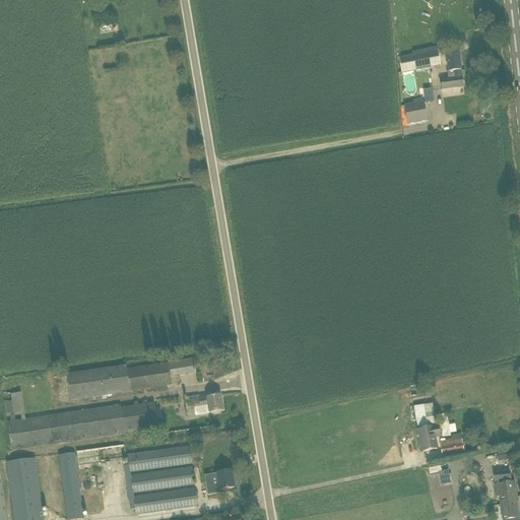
[(441,66),(438,50),(398,58),(402,74),(441,66)]
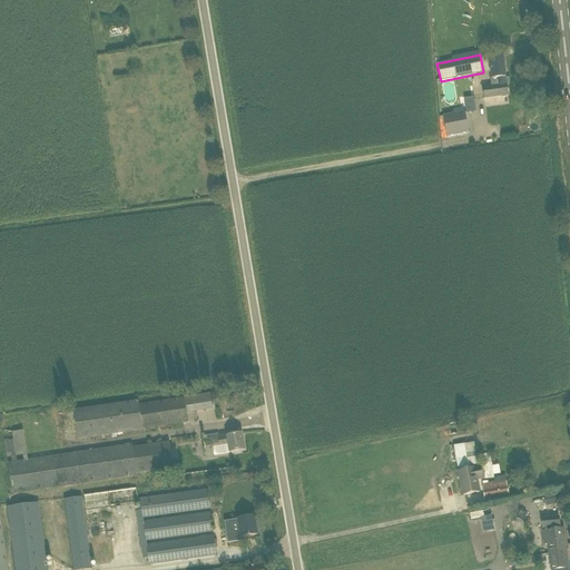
[(508,96),(503,59),(490,61),(492,78),(490,79),(490,87),(483,88),(484,98),(508,96)]
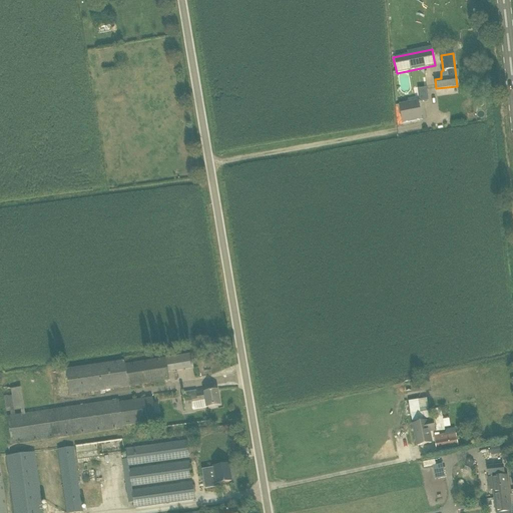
[(418,101),(399,105),(403,123),(421,119),(418,101)]
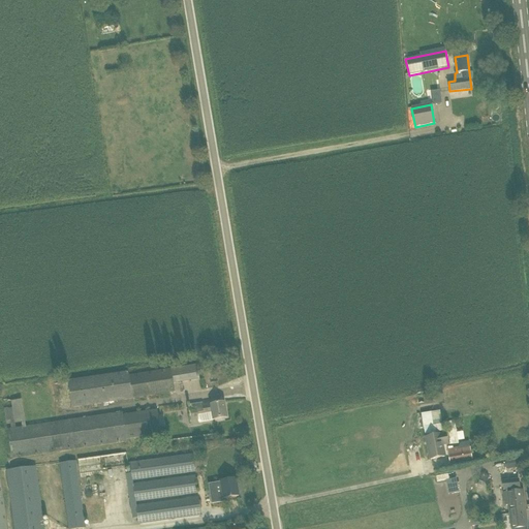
[(164,394),(175,392),(174,382),(198,378),(196,365),(129,376),(129,372),(68,381),(71,403),(72,408),(164,394)]
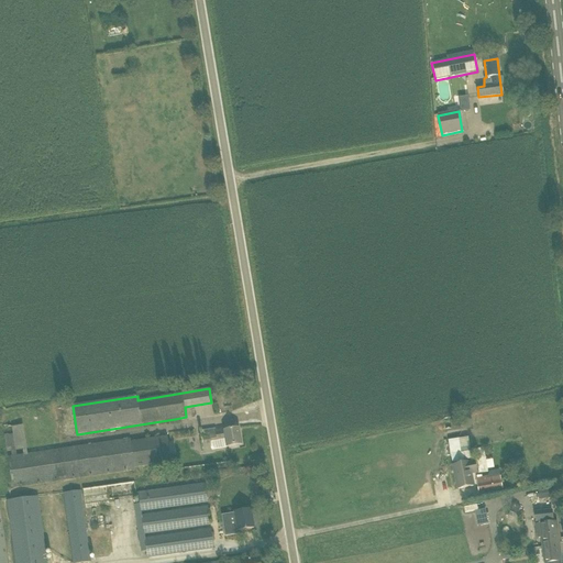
[(135,468),(172,464),(167,437),(131,442),(130,439),(28,454),(23,426),(12,428),(13,434),(4,435),(7,449),(11,448),(12,456),(8,457),(12,489),(135,471),(135,468)]
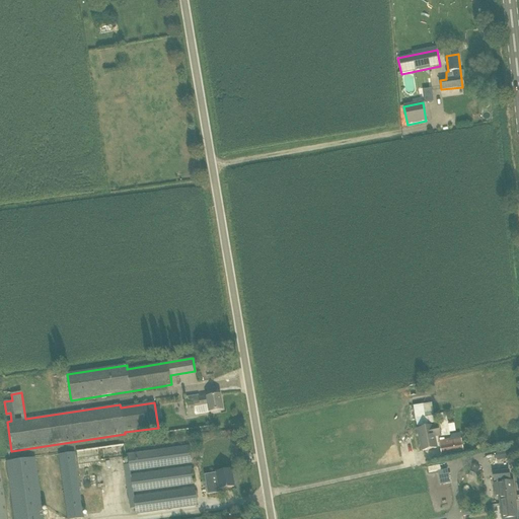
[(183,398),(187,417),(222,411),(220,395),(200,398),(199,396),(183,398)]
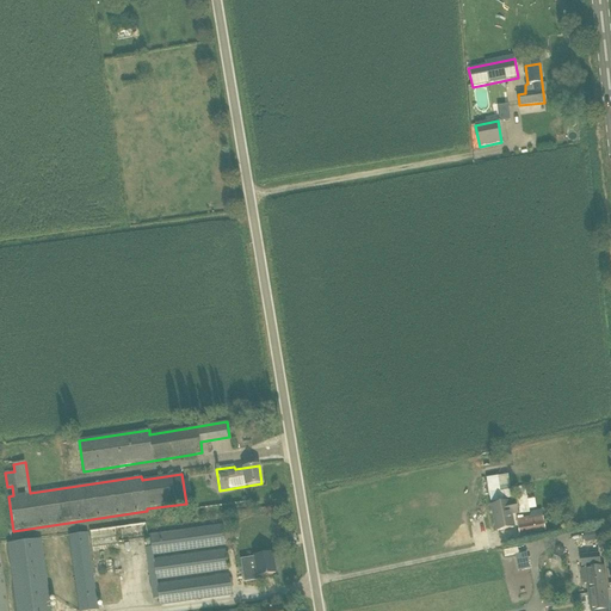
[(511,491),(508,475),(486,479),(489,494),(511,491)]
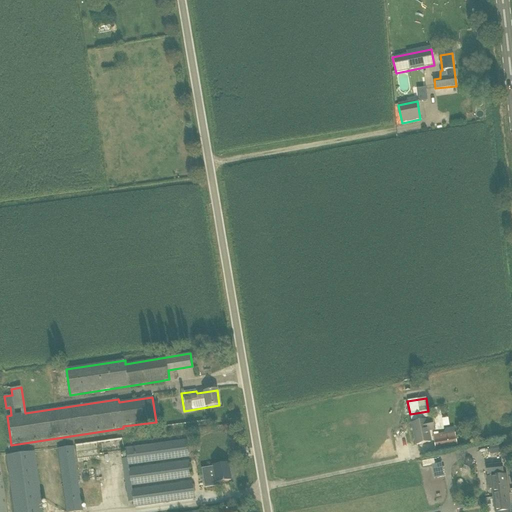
[(440,408),(432,409),(435,431),(442,430),(444,429),(443,427),(442,419),(440,408)]
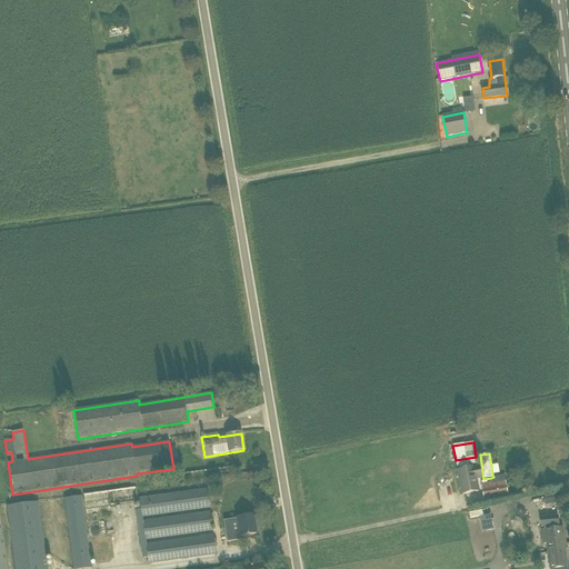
[(527,466),(515,468),(517,479),(529,477),(527,466)]
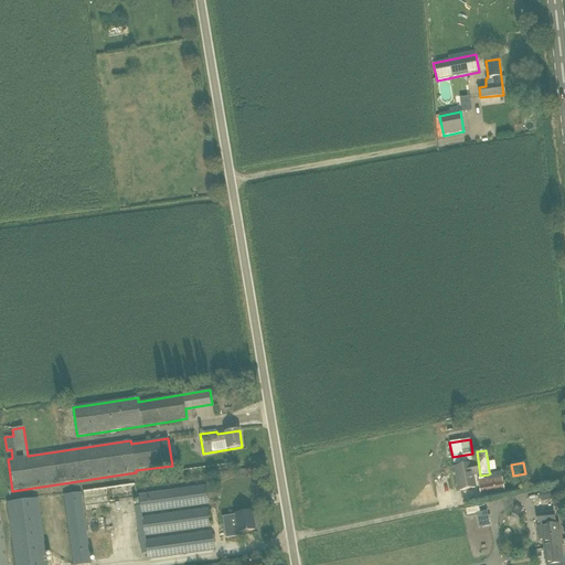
[(470,466),(469,465),(455,468),(459,491),(475,488),(472,473),(478,472),(476,465),(470,466)]
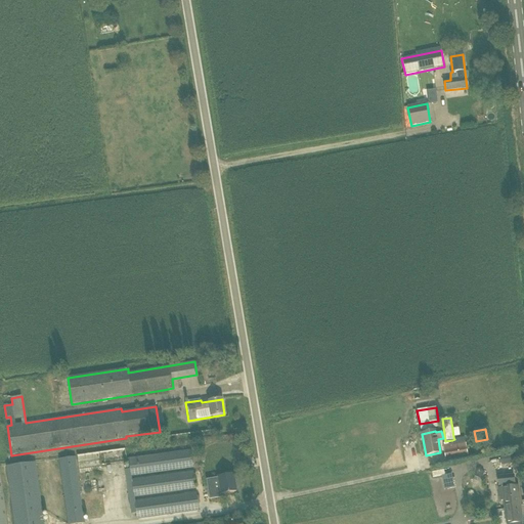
[(466,442),(443,446),(445,459),(468,454),(466,442)]
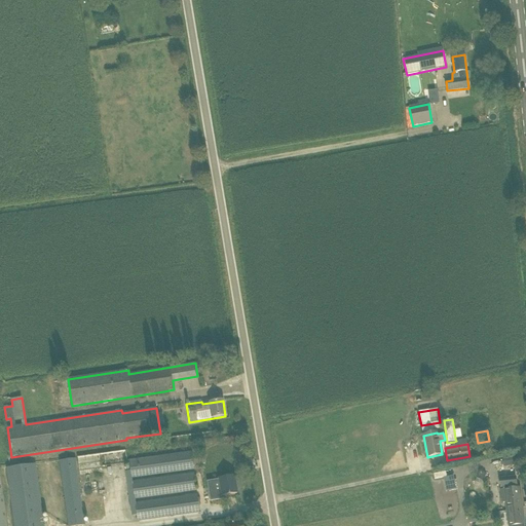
[(79,457),(88,515),(128,509),(120,451),(79,457)]
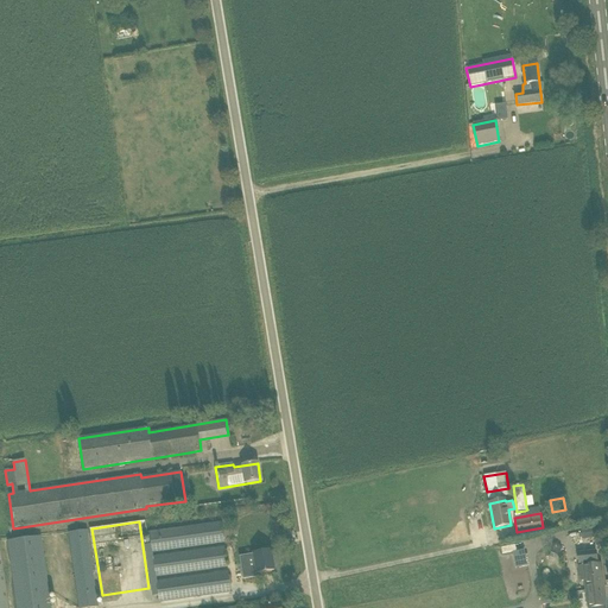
[(152,552),(223,543),(220,521),(150,532),(152,552)]
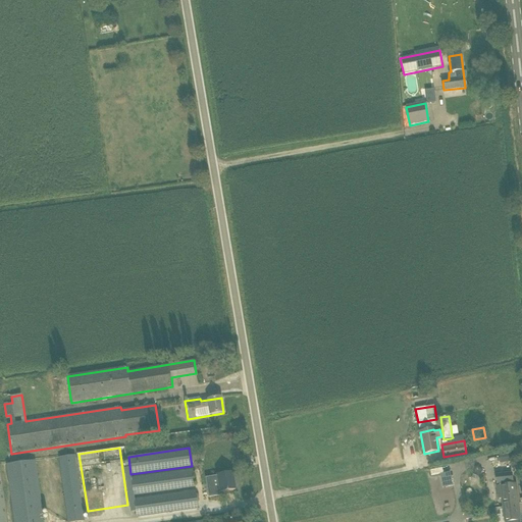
[(510,453),(499,455),(500,464),(512,462),(511,461),(516,460),(515,454),(511,455),(510,453)]
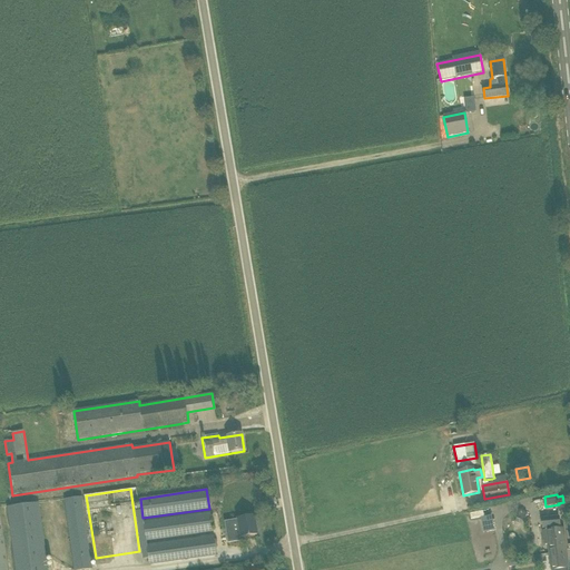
[(64,500),(74,569),(88,569),(92,569),(82,498),(64,500)]
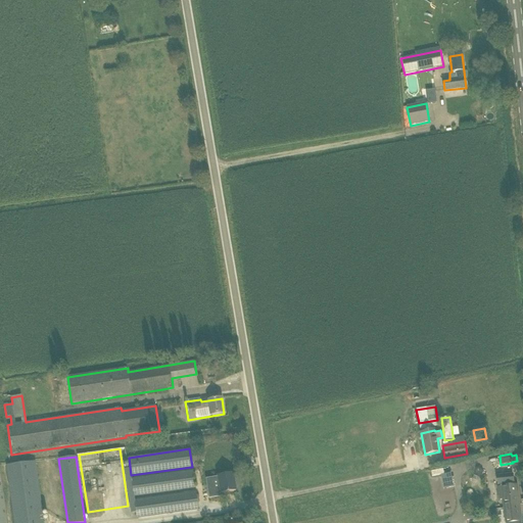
[(6,466),(13,522),(44,522),(36,462),(6,466)]
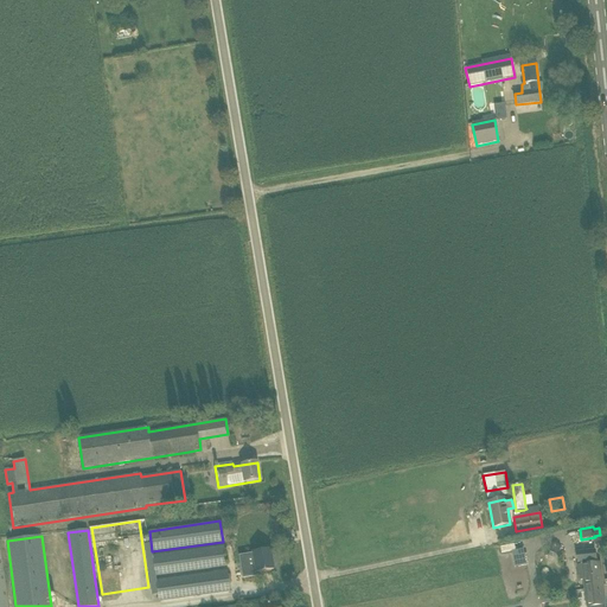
[(555,544),(550,551),(556,555),(561,547),(555,544)]
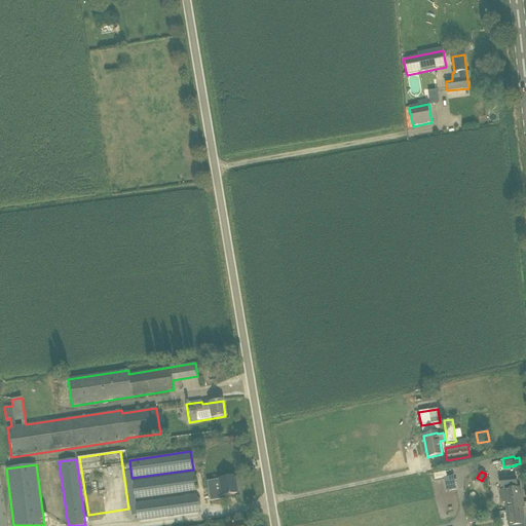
[(135,499),(196,490),(193,473),(133,481),(135,499)]
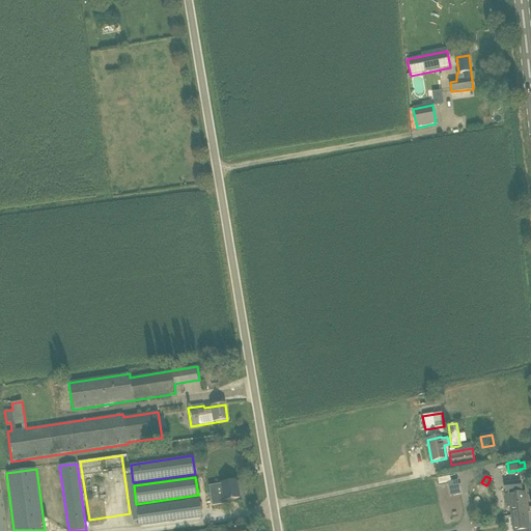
[(457,480),(447,482),(450,497),(460,495),(457,480)]
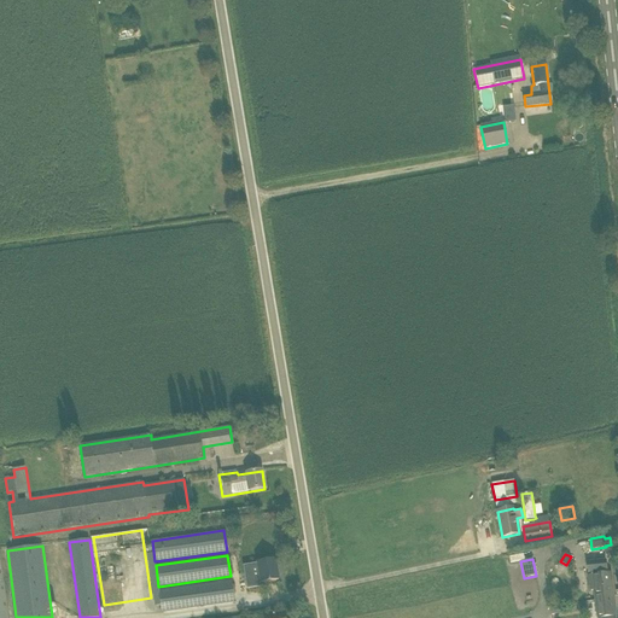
[(246,566),(243,566),(248,589),(263,586),(262,583),(279,579),(275,561),(246,566)]
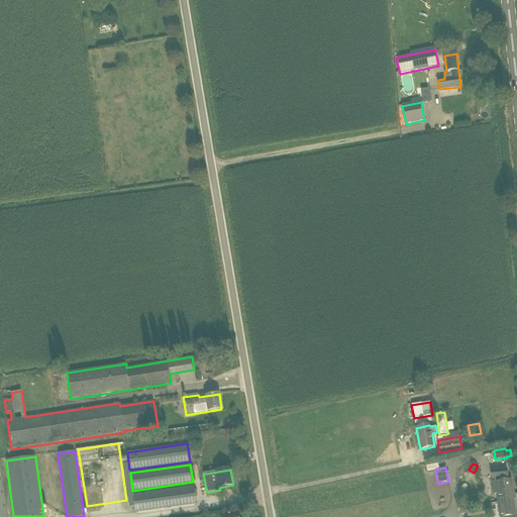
[(495,482),(493,482),(494,494),(497,494),(500,516),(515,516),(510,480),(495,482)]
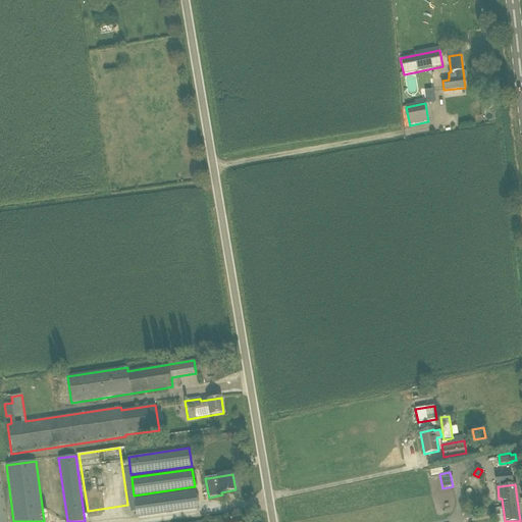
[(138,517),(198,508),(196,489),(135,499),(138,517)]
